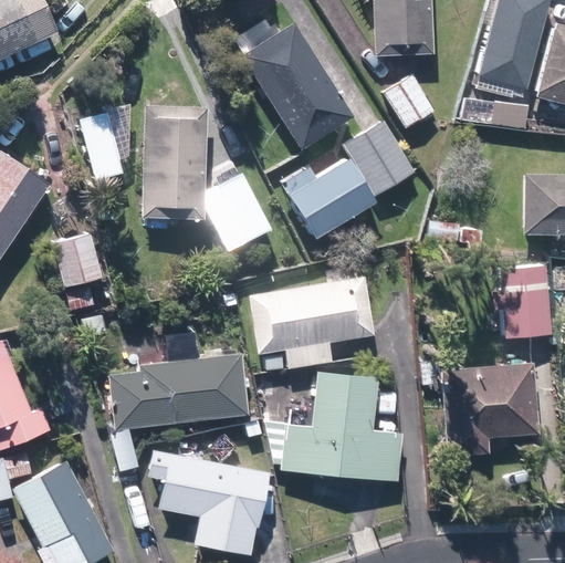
[(0,0),(0,61),(60,33),(44,0),(0,0)]
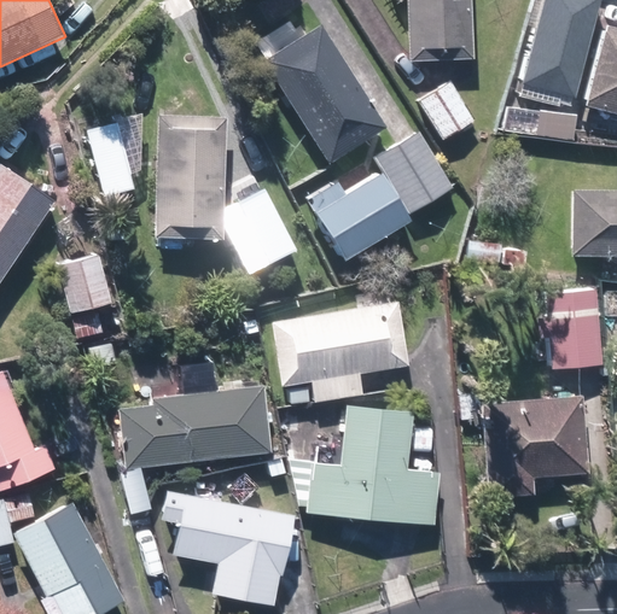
[(473,59),(472,0),(407,0),(408,60),(473,59)]
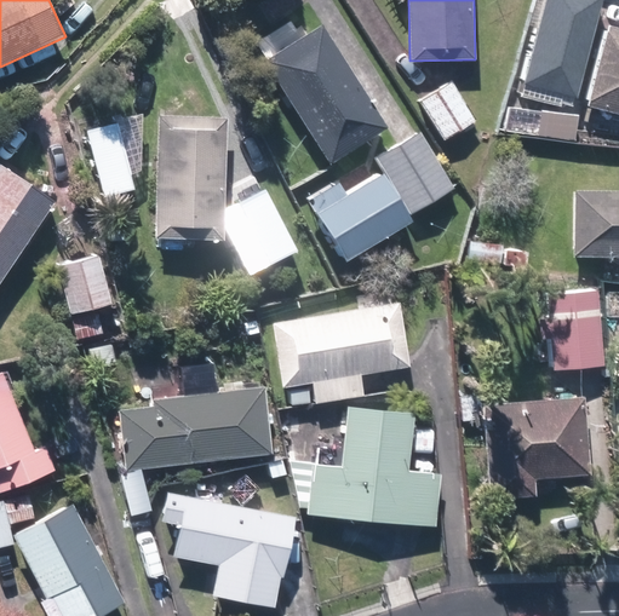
[(602,3),(595,0),(550,0),(534,45),(580,62),(602,3)]
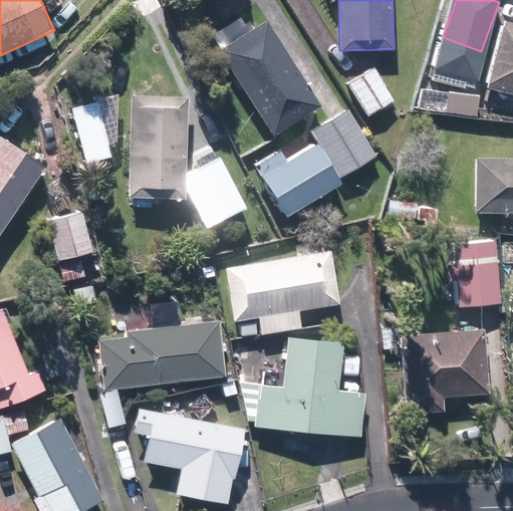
[(512,26),(496,22),(480,87),(512,95),(512,26)]
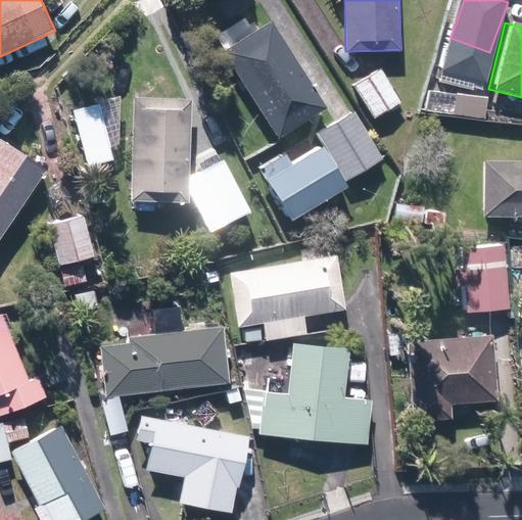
[(275,27),(226,59),(279,138),(328,105),(275,27)]
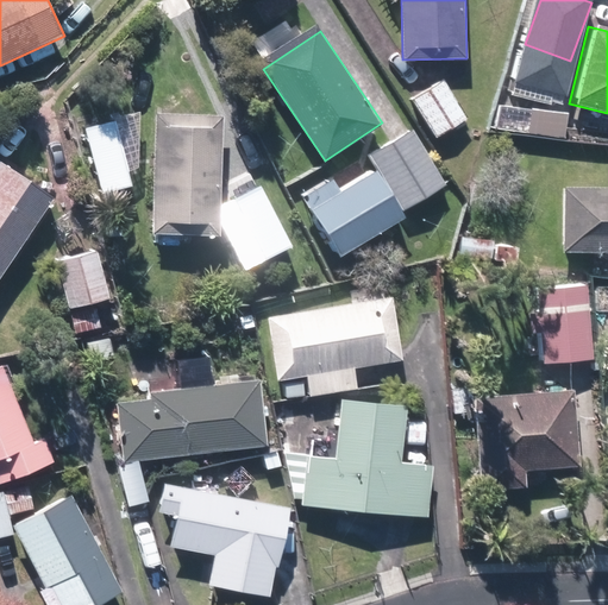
[(447,82),(413,104),(434,138),(469,117),(447,82)]
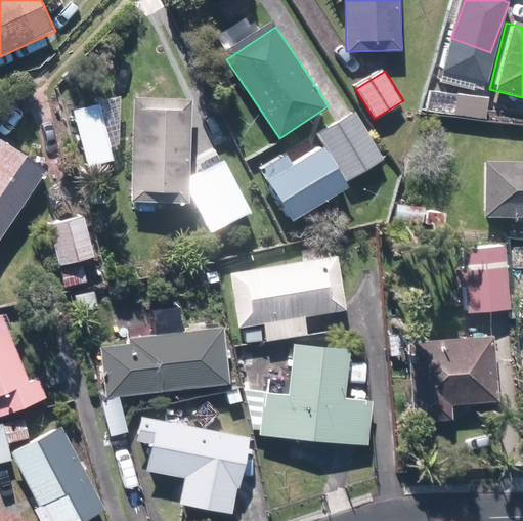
[(475,84),(444,80),(441,101),(472,105),(475,84)]
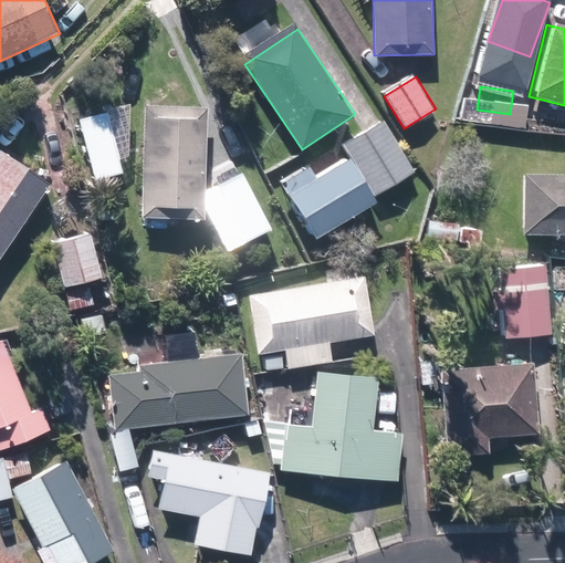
[(170,219),(180,219),(180,226),(197,226),(197,219),(207,220),(210,106),(146,103),(142,218),(149,218),(149,231),(170,232),(170,219)]
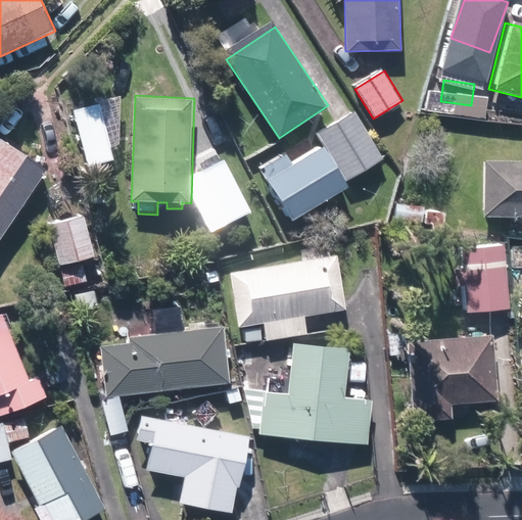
[(356,113),(262,168),(291,219),(385,164),(356,113)]
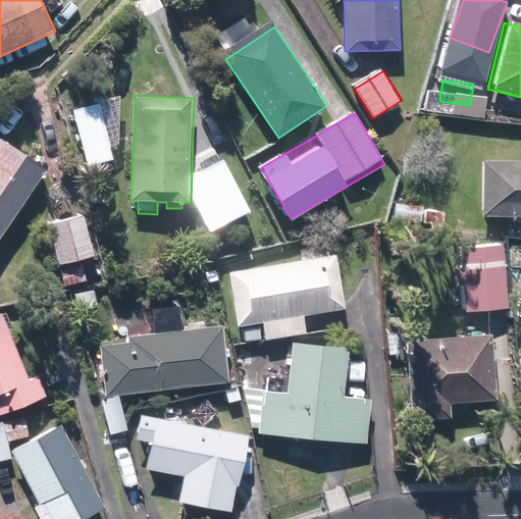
[(0,239),(46,170),(3,142),(4,141),(0,138),(0,239)]
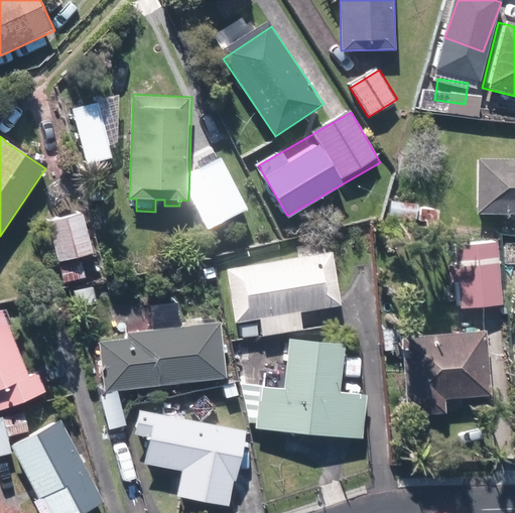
[(514,159),(479,158),(477,212),(514,213),(514,159)]
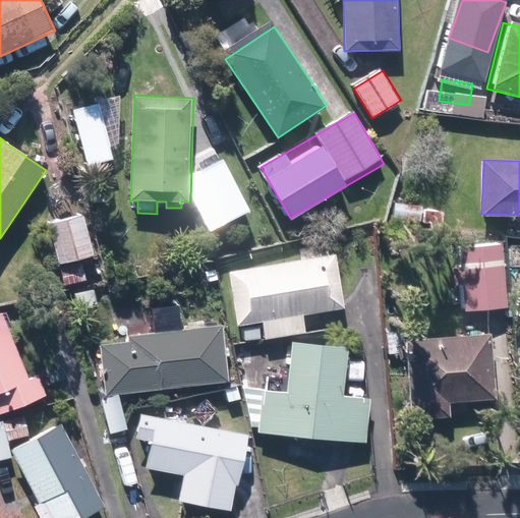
[(83,222),(49,234),(61,265),(95,252),(83,222)]
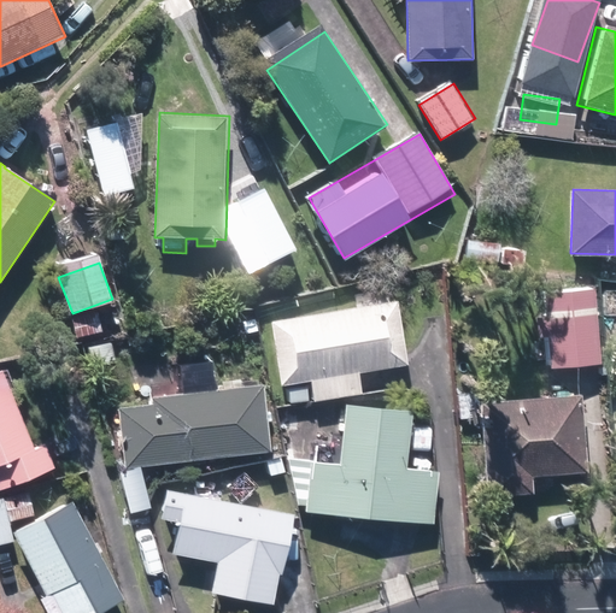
[(543,292),(545,318),(535,318),(538,340),(546,339),(547,367),(598,364),(593,288),(543,292)]
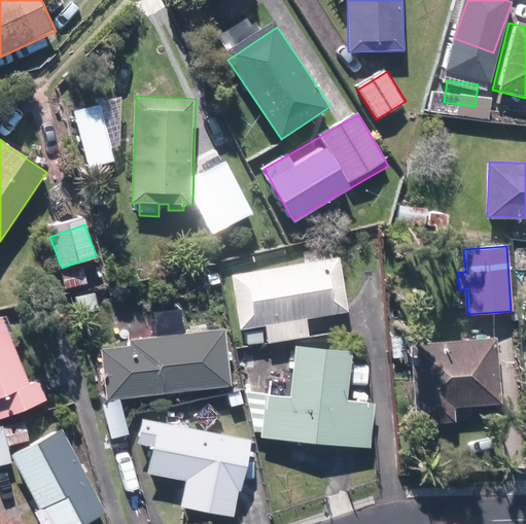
[(241,332),(248,330),(250,347),(310,338),(307,321),(350,315),(341,255),(232,273),(241,332)]
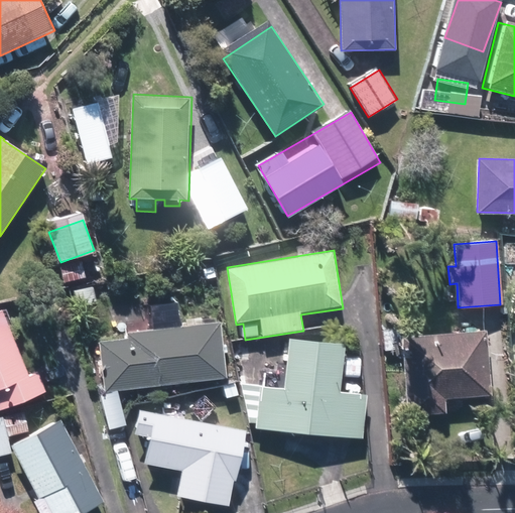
[(145,298),(149,331),(96,338),(102,393),(228,378),(222,323),(179,328),(176,294),(145,298)]
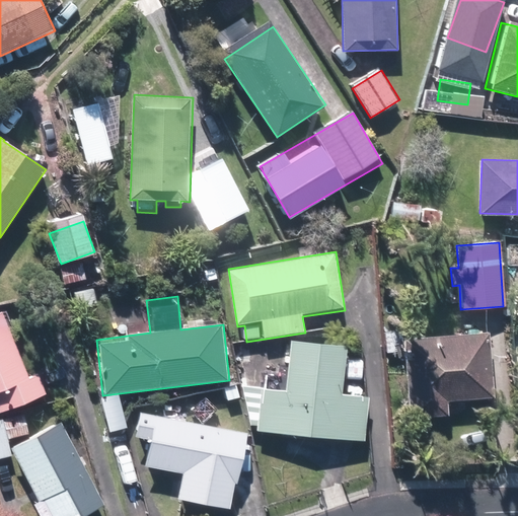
[(0,410),(1,413),(47,394),(40,375),(33,377),(4,307),(0,308),(0,410)]
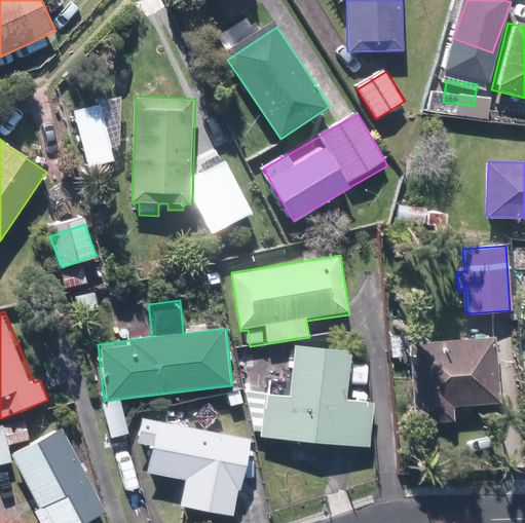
[(265,393),(265,403),(249,401),(247,428),(262,430),(262,438),(371,447),(375,402),(348,400),(353,348),(294,344),(289,395),(265,393)]
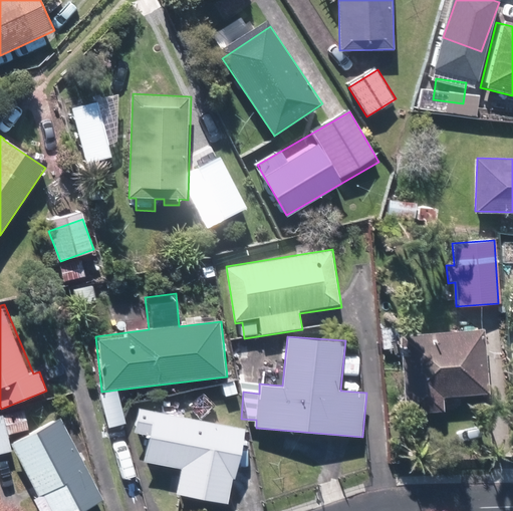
[(404,413),(444,413),(444,393),(483,394),(483,336),(404,336),(404,413)]
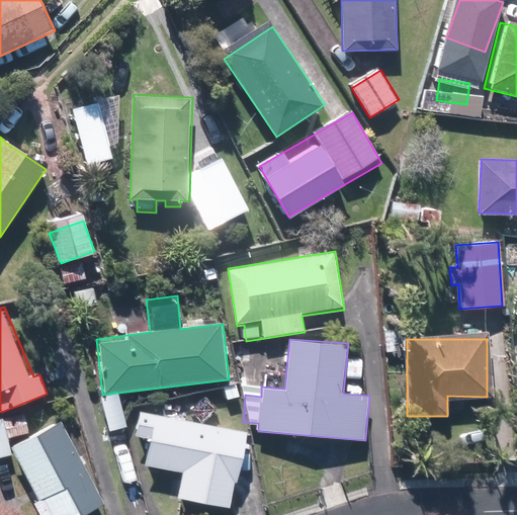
[(140,411),(135,435),(150,438),(146,463),(183,470),(178,499),(224,507),(228,482),(240,484),(249,431),(140,411)]
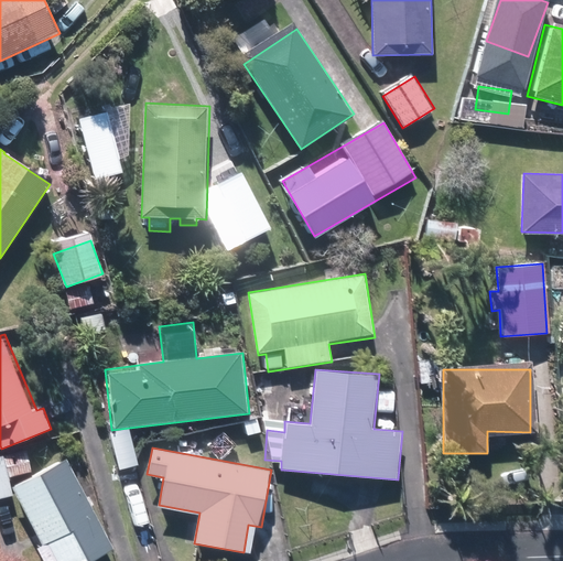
[(26,449),(0,454),(0,500),(17,497),(43,542),(35,547),(42,560),(90,560),(117,546),(66,459),(33,478),(26,449)]
